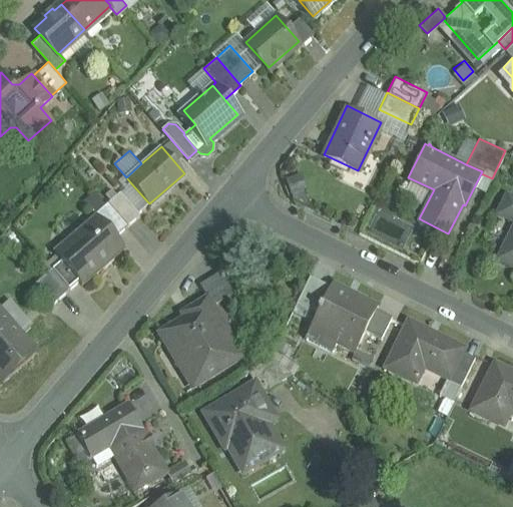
[(406,179),(402,190),(420,197),(424,187),(406,179)]
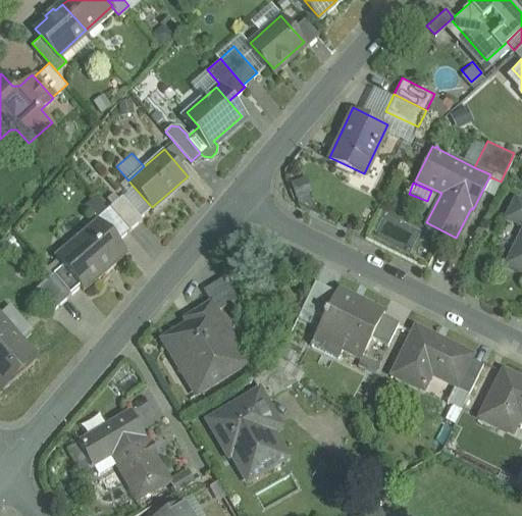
[(122,195),(140,214),(150,205),(133,186),(122,195)]
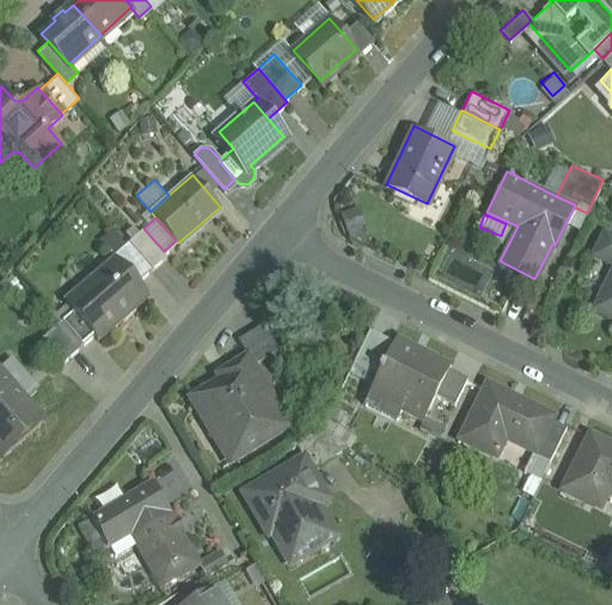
[(144,228),(142,226),(128,239),(151,267),(166,254),(164,251),(144,228)]
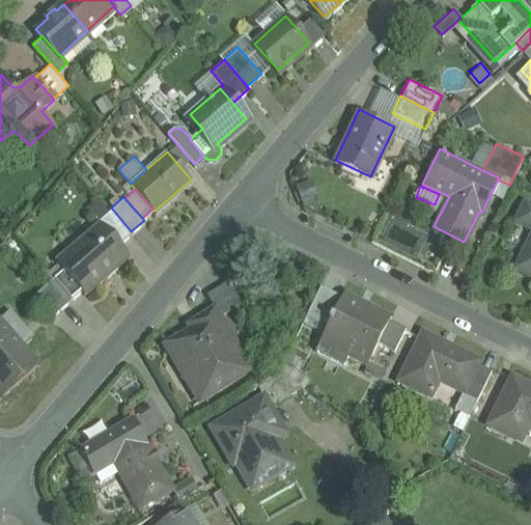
[(530,200),(526,198),(514,219),(530,226),(530,232),(514,265),(530,273),(530,200)]
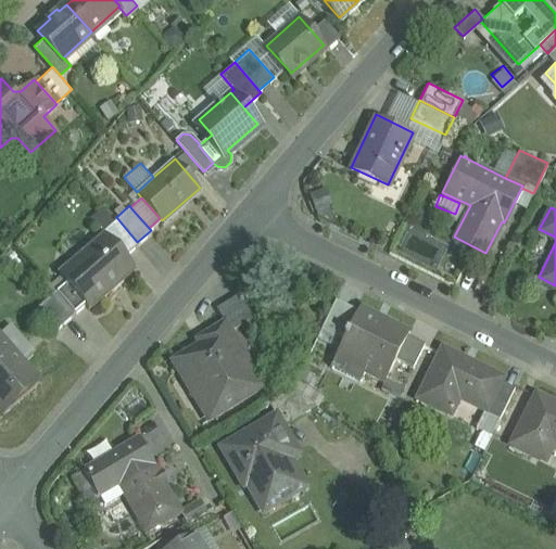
[(137,242),(116,217),(103,228),(110,235),(125,253),(137,242)]
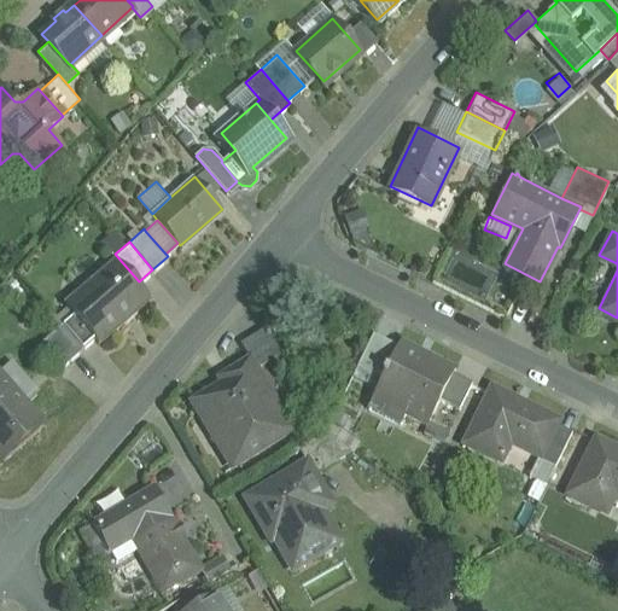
[(122,262),(88,292),(83,286),(65,301),(74,310),(94,335),(98,339),(150,295),(139,281),(122,262)]
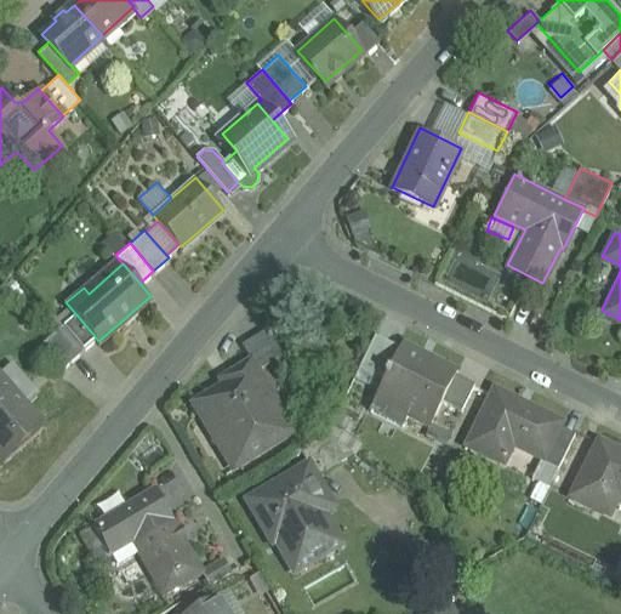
[(95,336),(74,312),(60,324),(81,350),(95,336)]
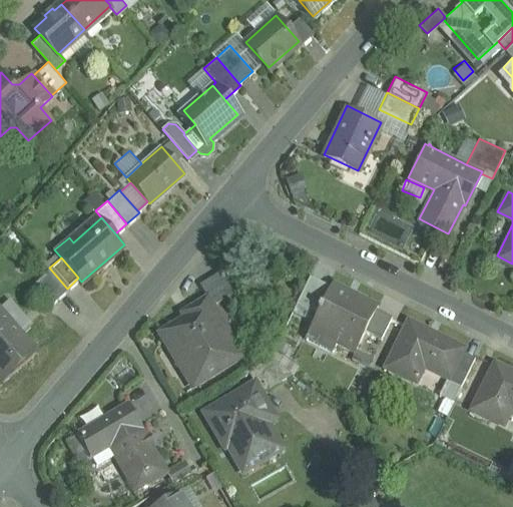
[(67,289),(49,268),(31,284),(49,305),(67,289)]
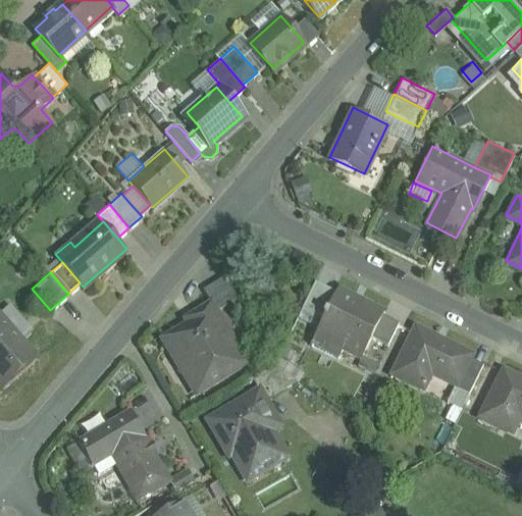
[(212,297),(219,307),(238,296),(224,274),(203,288),(210,298),(212,297)]
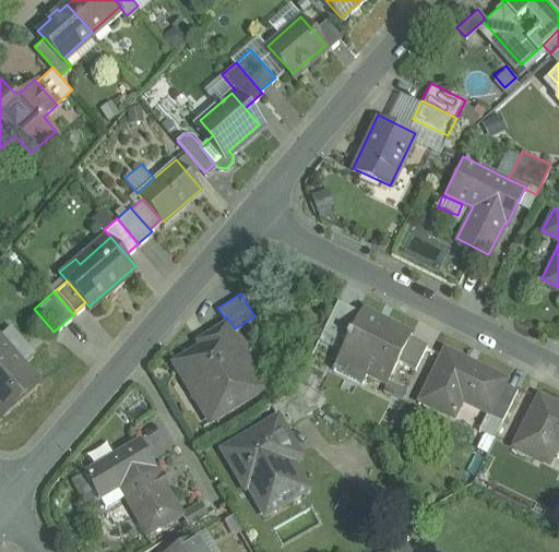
[(360,310),(337,298),(323,326),(337,333),(339,332),(347,336),(360,310)]
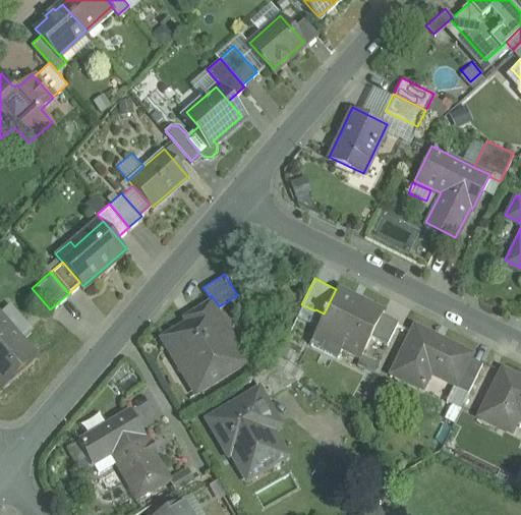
[(384,307),(338,285),(336,289),(324,313),(316,329),(343,342),(341,346),(360,355),(370,334),(382,311),(384,307)]
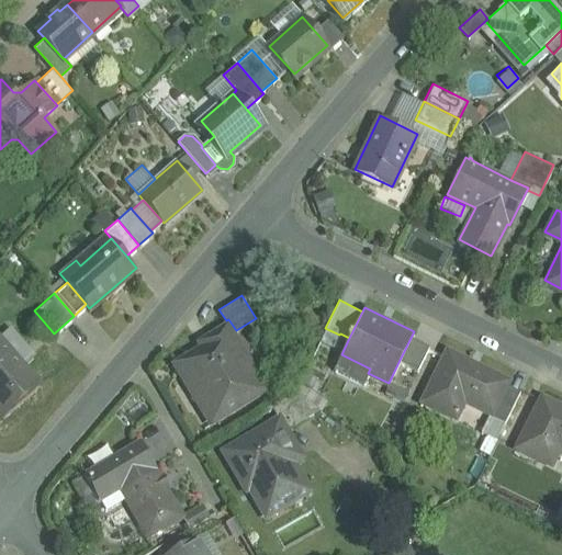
[(170,361),(210,425),(270,388),(236,330),(228,319),(226,320),(194,340),(198,344),(170,361)]
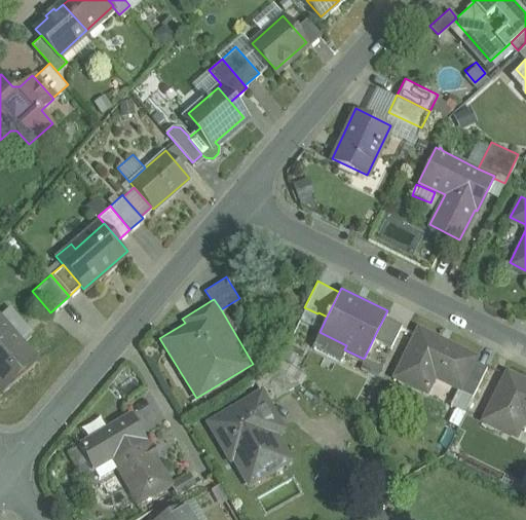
[(10,304),(0,312),(0,317),(21,340),(33,330),(10,304)]
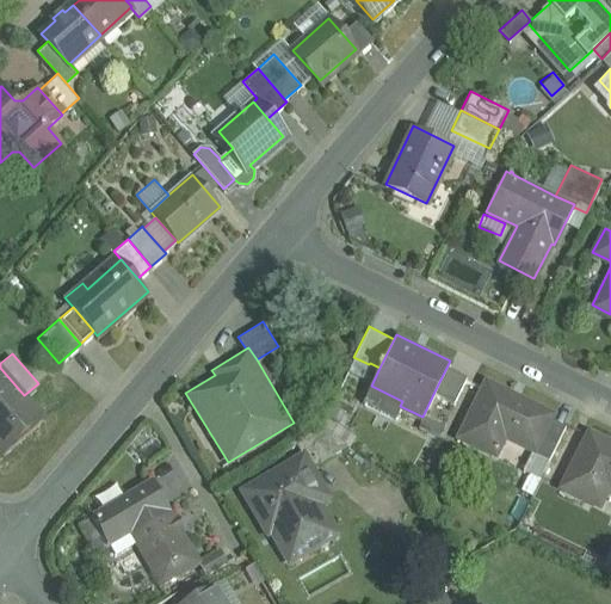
[(467,375),(448,365),(434,392),(454,401),(467,375)]
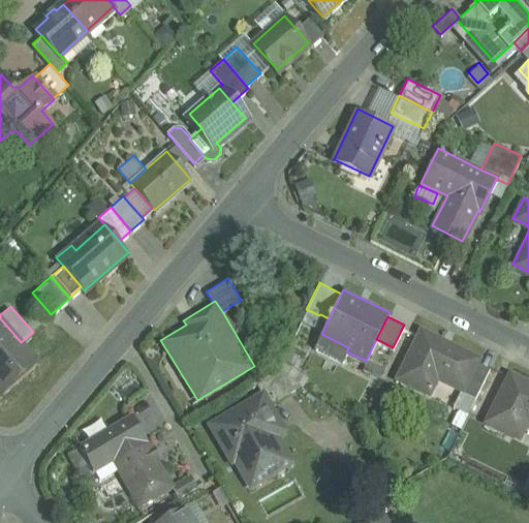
[(21,342),(0,318),(0,387),(2,391),(36,361),(21,342)]
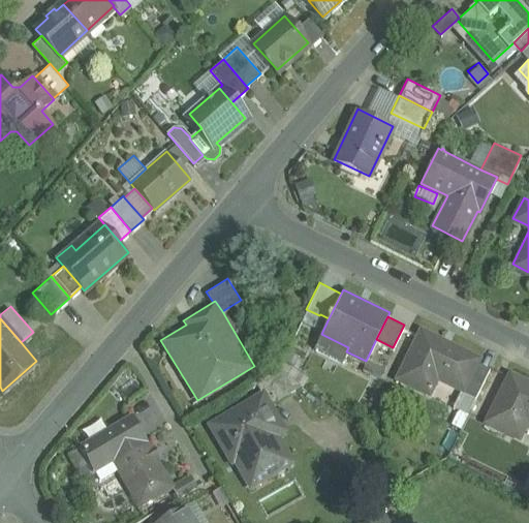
[(478,357),(421,328),(397,377),(426,391),(434,374),(462,388),(463,389),(476,361),(478,357)]
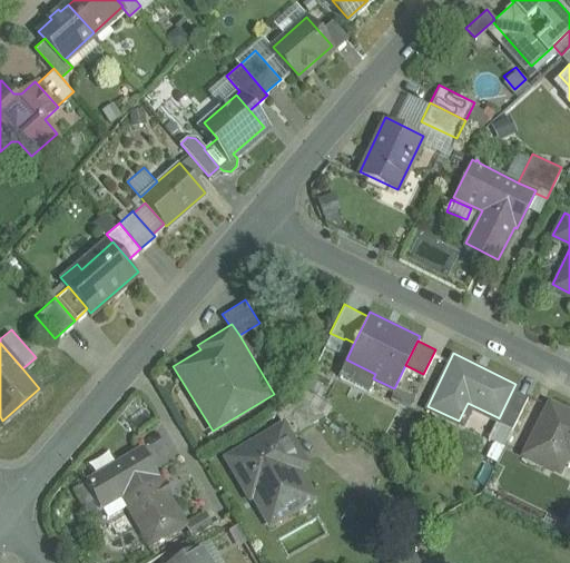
[(499,418),(498,417),(497,420),(512,426),(528,395),(513,388),(499,418)]
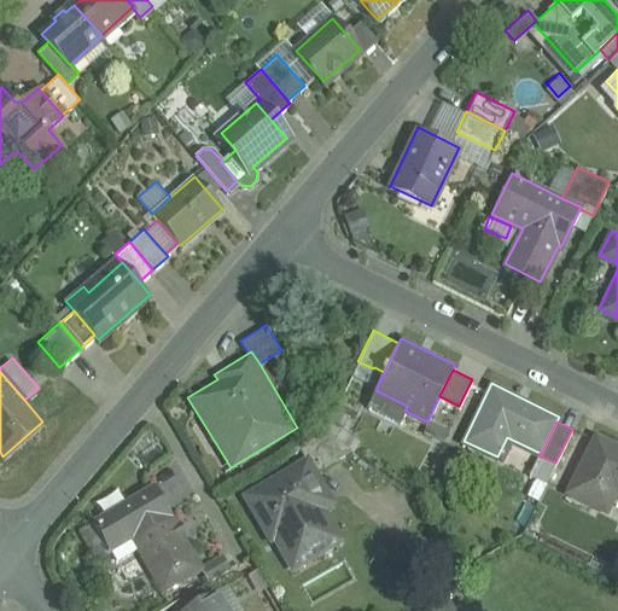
[(351,449),(324,430),(308,440),(324,466),(351,449)]
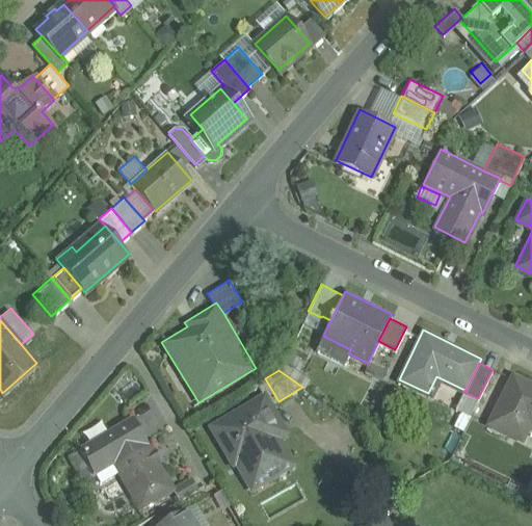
[(531,383),(512,374),(488,422),(509,431),(516,417),(531,423),(531,383)]
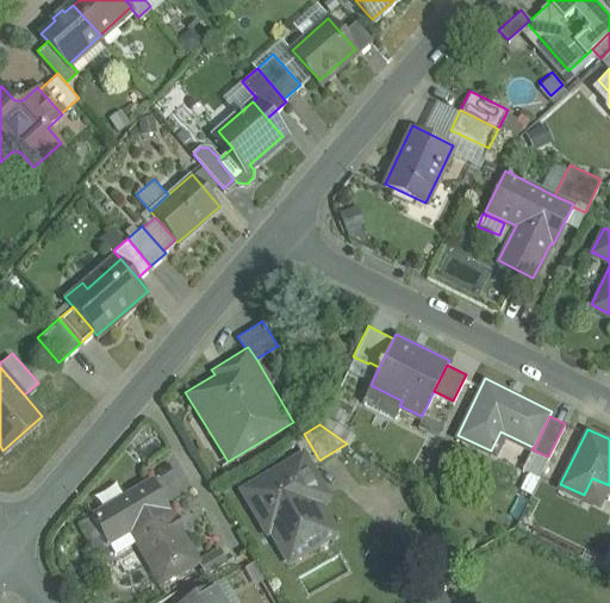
[(302,452),(246,485),(261,510),(265,509),(286,544),(307,532),(312,540),(331,528),(307,488),(321,480),(299,445),(298,446),(302,452)]
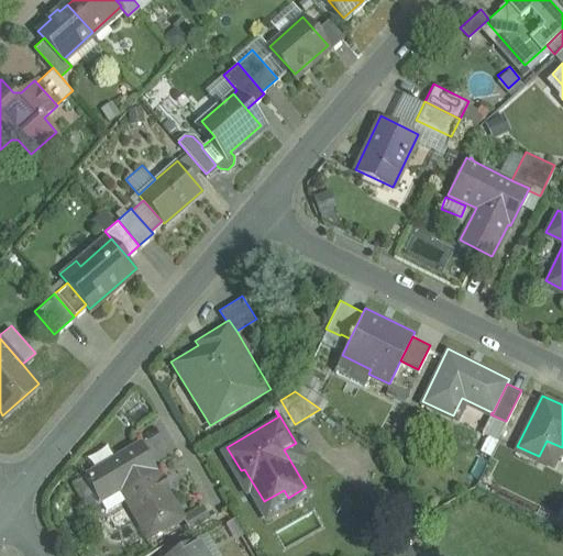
[(506,421),(490,414),(482,432),(496,440),(506,421)]
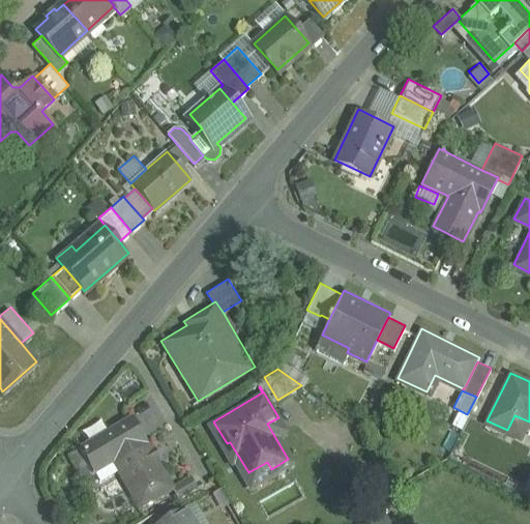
[(134,417),(79,448),(93,474),(95,473),(99,481),(116,471),(137,506),(173,486),(134,417)]
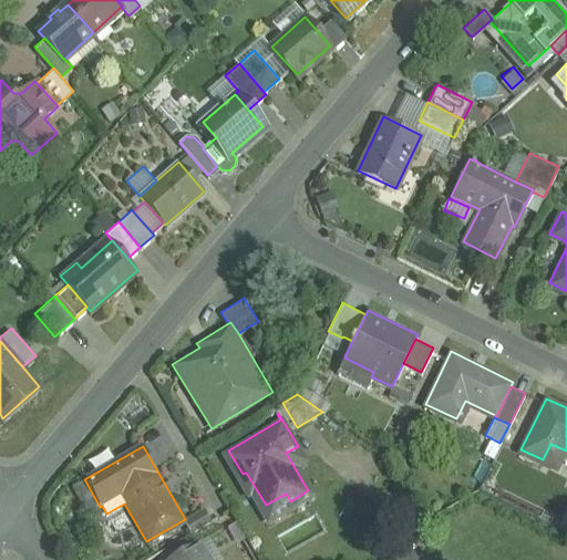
[(207,559),(197,541),(165,559),(207,559)]
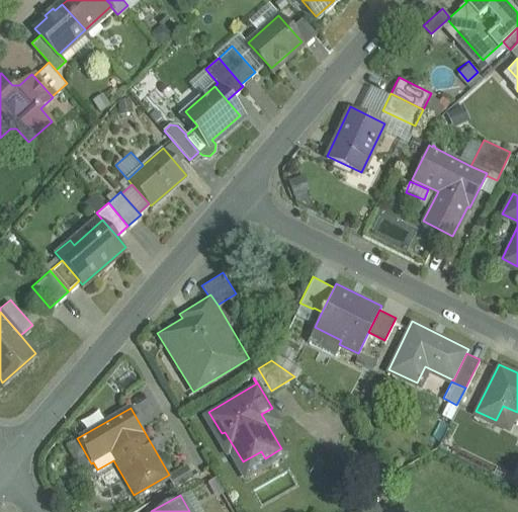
[(378,511),(381,510),(375,499),(353,511),(378,511)]
